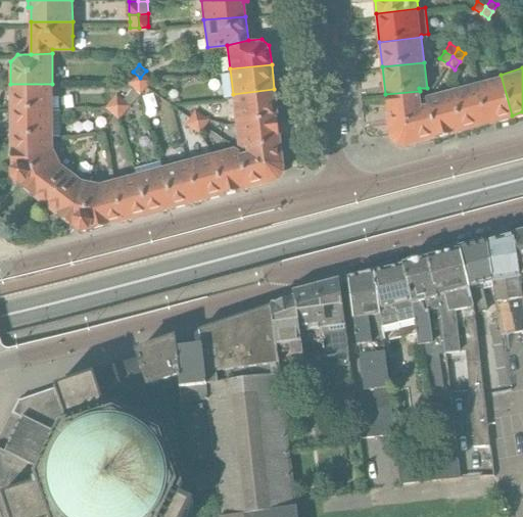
[(140,78),(147,84),(153,77),(146,71),(140,78)]
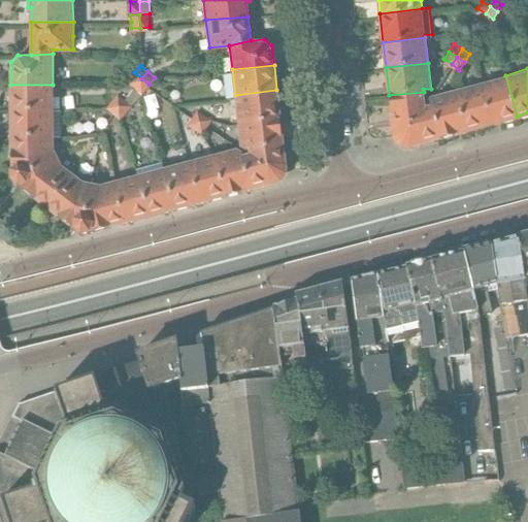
[(128,79),(135,86),(141,78),(134,72),(128,79)]
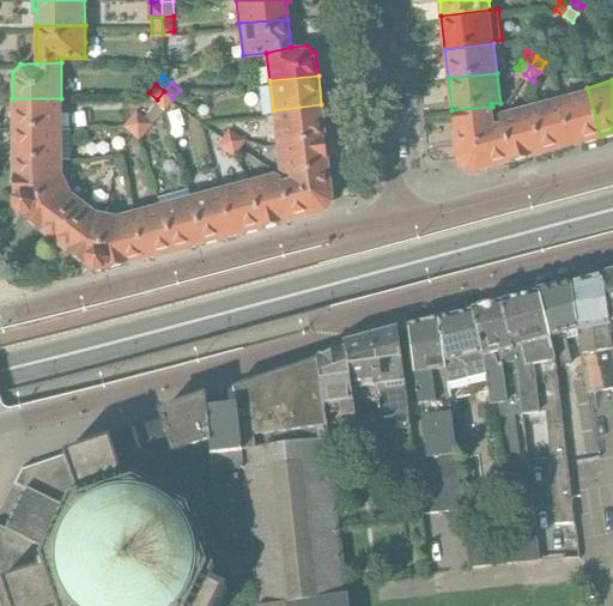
[(570,143),(600,135),(587,88),(558,95),(570,143)]
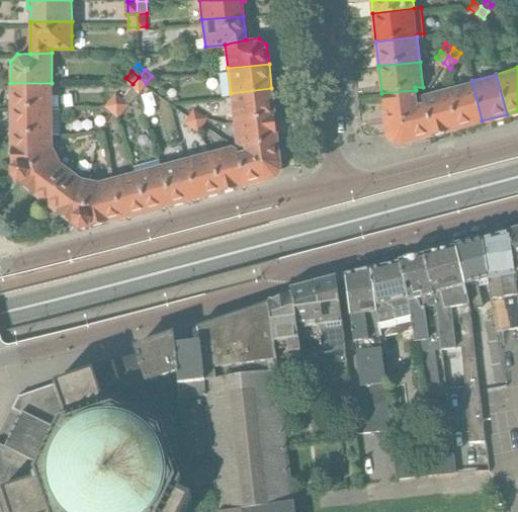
[(139,77),(133,84),(140,90),(146,83),(139,77)]
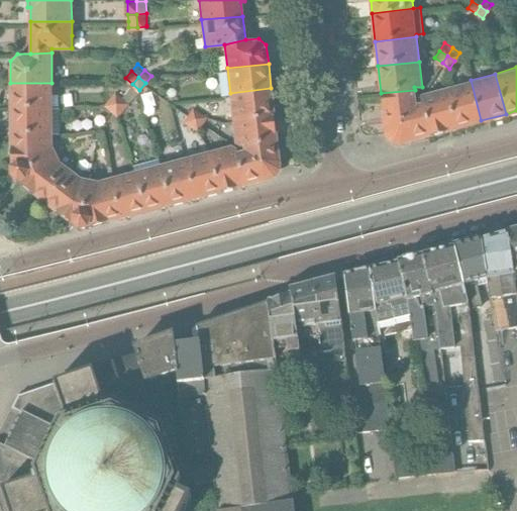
[(457,127),(481,120),(471,80),(446,86),(457,127)]
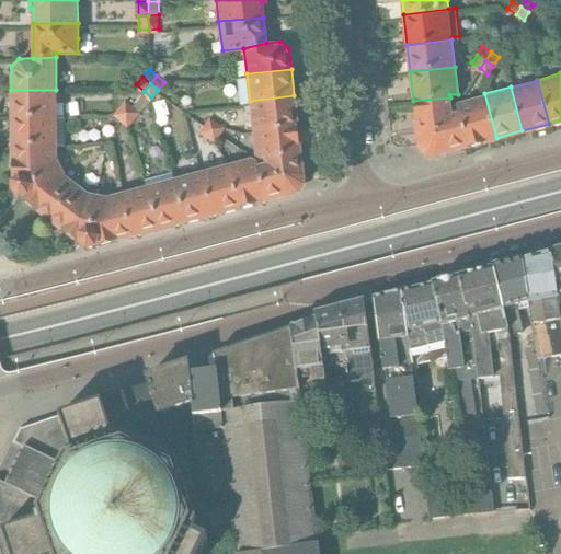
[(12,114),(57,114),(56,90),(11,90),(12,114)]
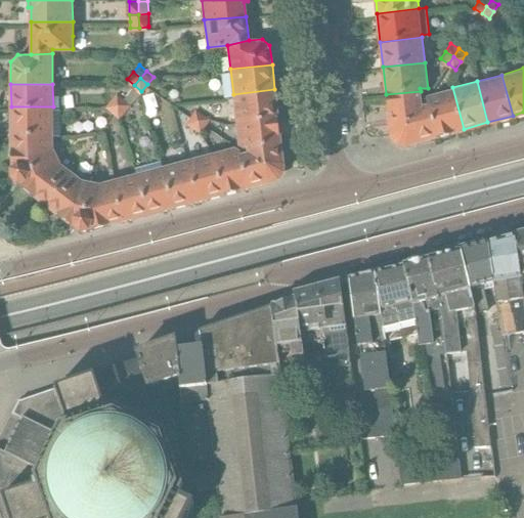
[(437,135),(464,129),(452,87),(426,94),(428,103),(422,103),(399,140),(400,140),(402,140),(404,140),(405,140),(436,132),(437,135)]
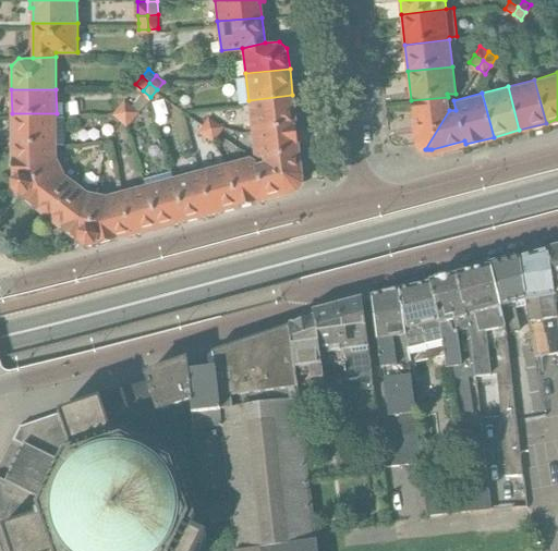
[(252,129),(295,123),(292,95),(249,100),(252,129)]
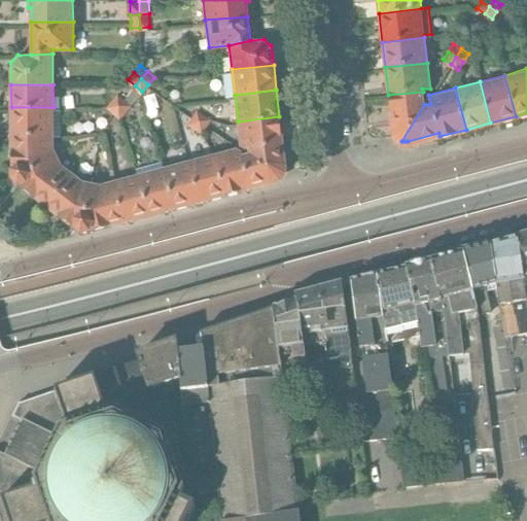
[(119,103),(126,97),(118,91),(112,97),(119,103)]
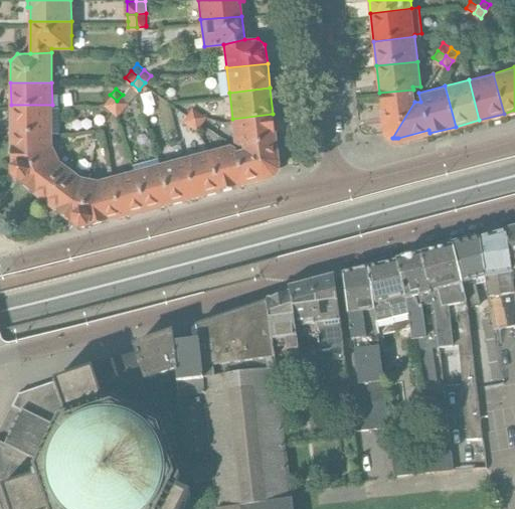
[(390,137),(392,138),(414,102),(413,90),(379,93),(381,109),(384,109),(386,130),(387,132),(387,133),(389,135),(390,137)]
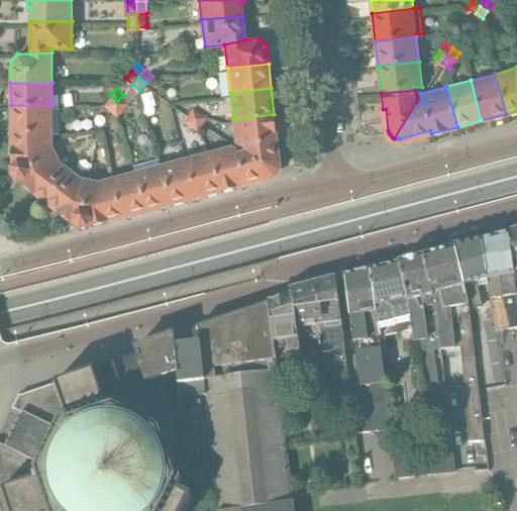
[(104,103),(110,108),(117,101),(110,95),(104,103)]
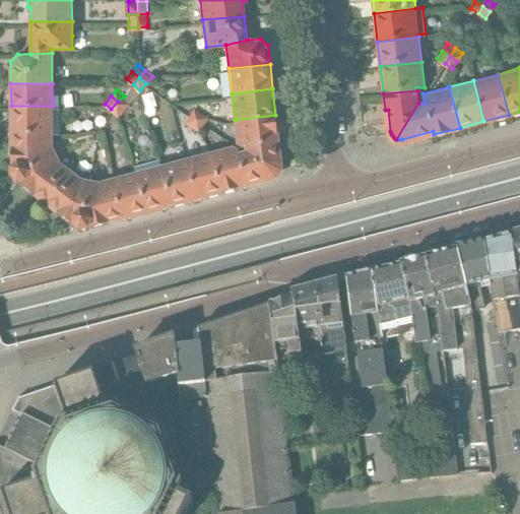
[(118,102),(125,108),(131,101),(124,95),(118,102)]
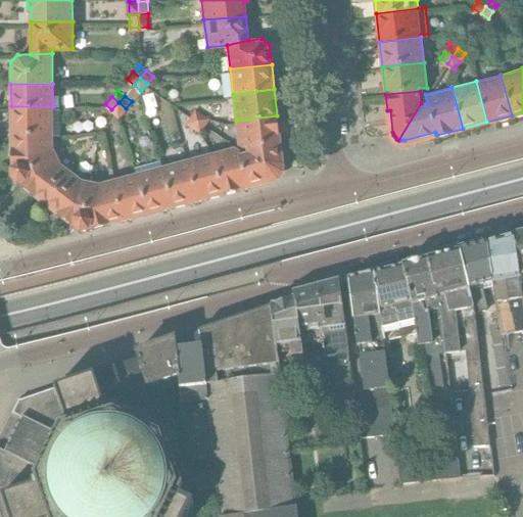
[(119,102),(111,109),(120,115),(121,114),(126,108),(119,102)]
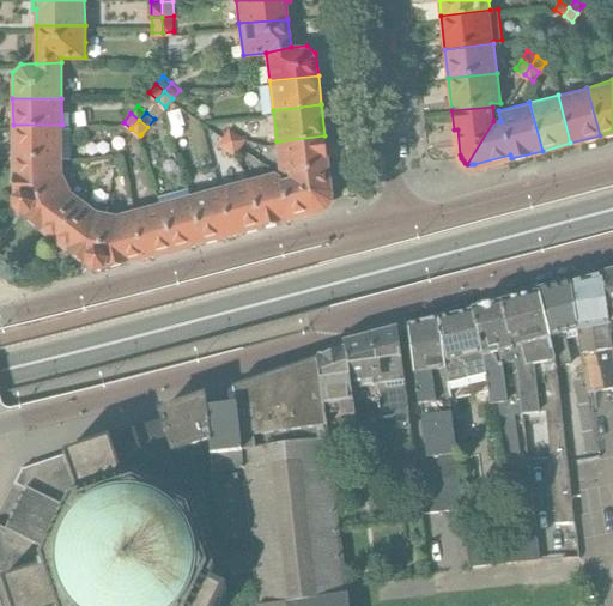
[(238,128),(230,123),(223,132),(232,138),(238,128)]
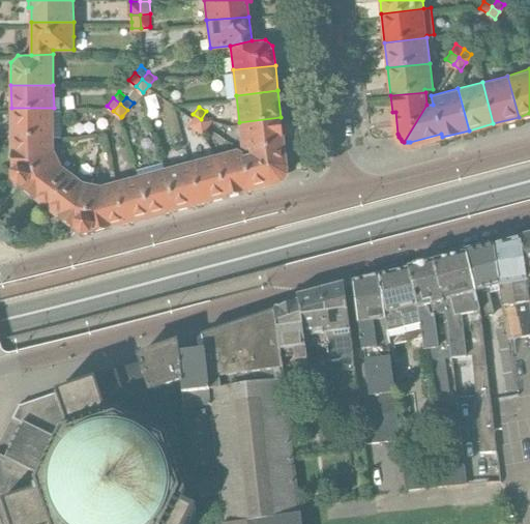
[(11,136),(54,135),(54,108),(11,108),(11,136)]
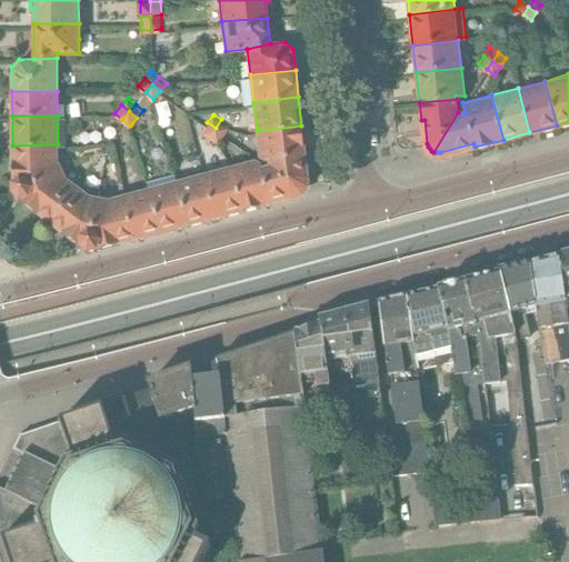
[(216,128),(225,133),(230,126),(221,119),(216,128)]
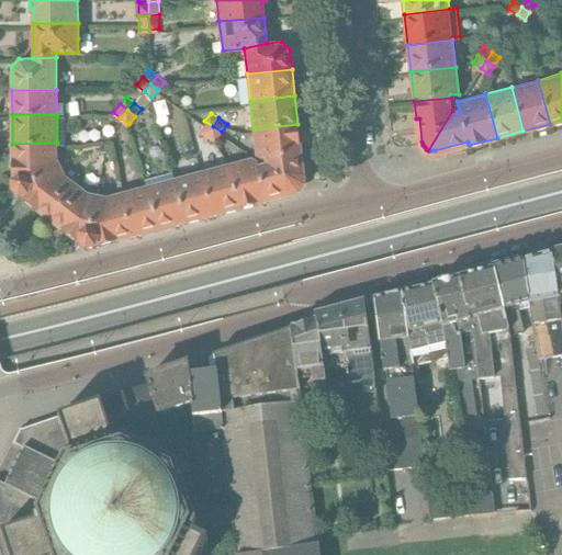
[(199,129),(208,135),(213,126),(204,121),(199,129)]
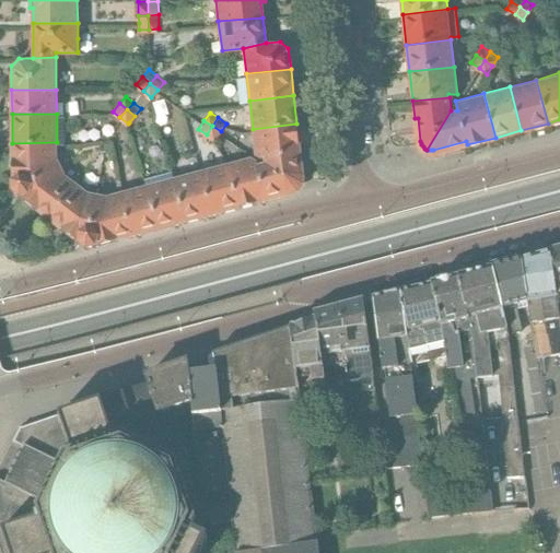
[(255,154),(296,153),(300,152),(296,124),(253,129),(255,154)]
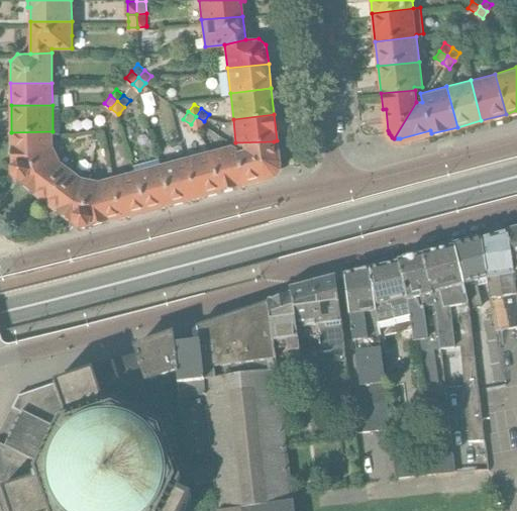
[(191,124),(198,128),(204,121),(196,116),(191,124)]
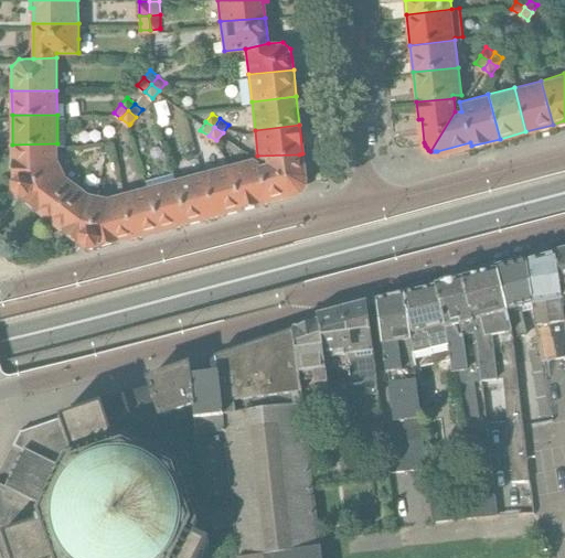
[(12,191),(62,167),(57,157),(57,143),(12,145),(12,191)]
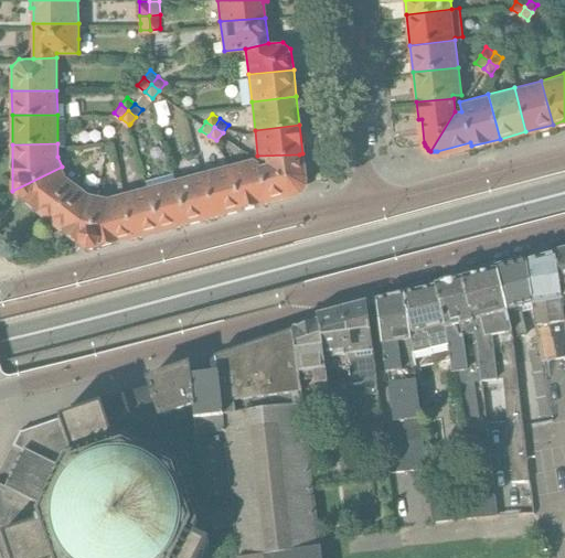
[(302,180),(302,176),(299,154),(257,156),(300,185),(301,183),(301,182),(302,180)]
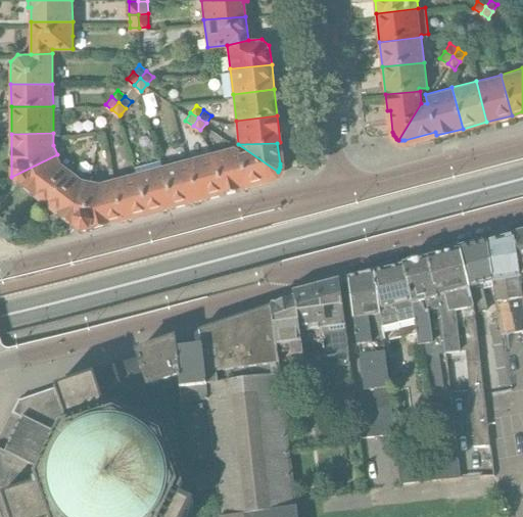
[(277,173),(278,172),(238,144),(212,151),(224,193),(248,186),(248,183),(272,176),(274,176),(276,175),(277,173)]
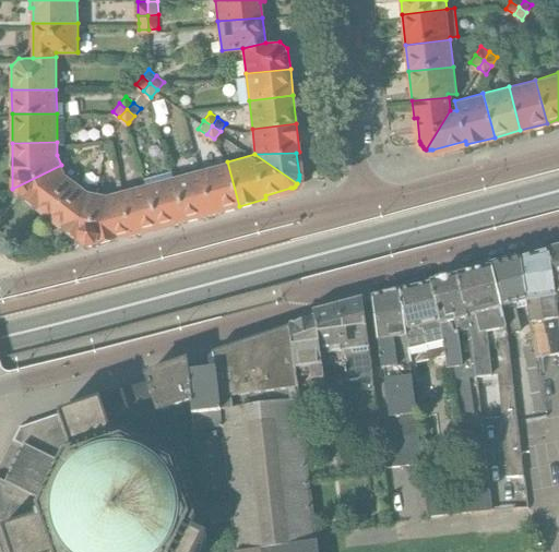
[(213,213),(239,206),(227,162),(201,168),(213,213)]
